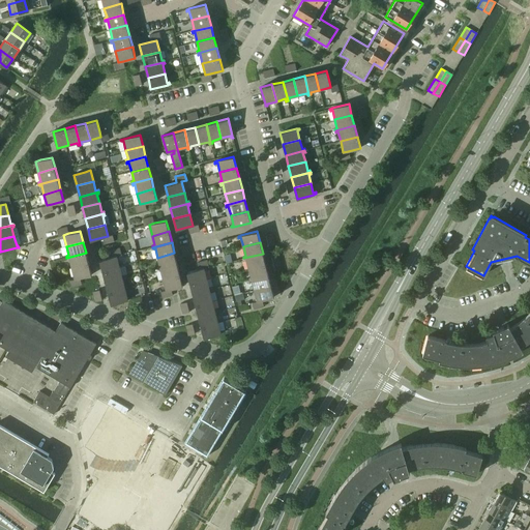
[(69,259),(71,268),(89,264),(86,253),(66,258),(67,259),(69,259)]
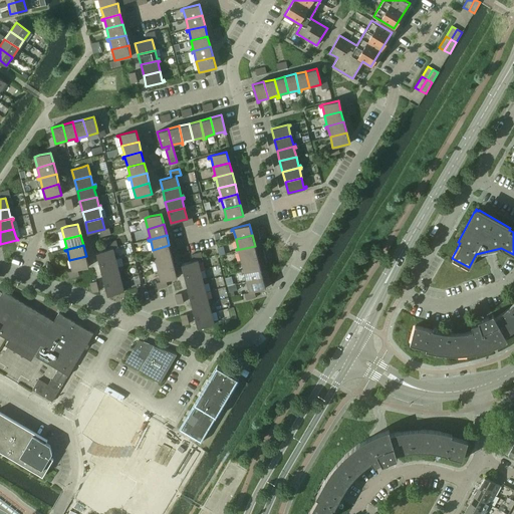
[(153,259),(153,261),(172,256),(169,245),(153,250),(155,258),(153,259)]
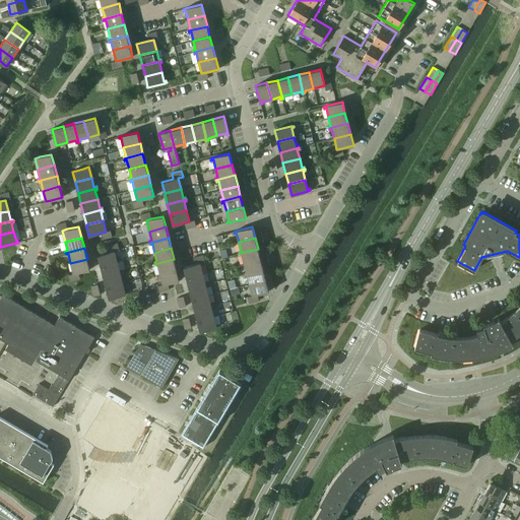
[(242,255),(244,263),(260,259),(258,249),(239,253),(240,255),(242,255)]
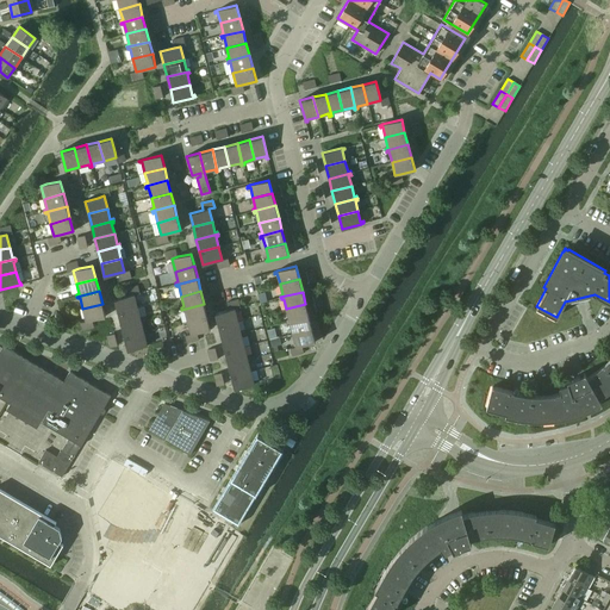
[(118,312),(137,307),(134,294),(128,296),(114,299),(118,312)]
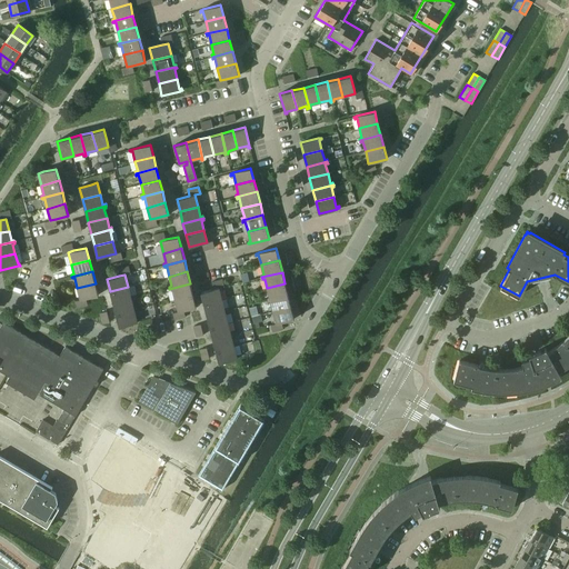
[(77,288),(80,299),(86,298),(98,295),(96,283),(77,288)]
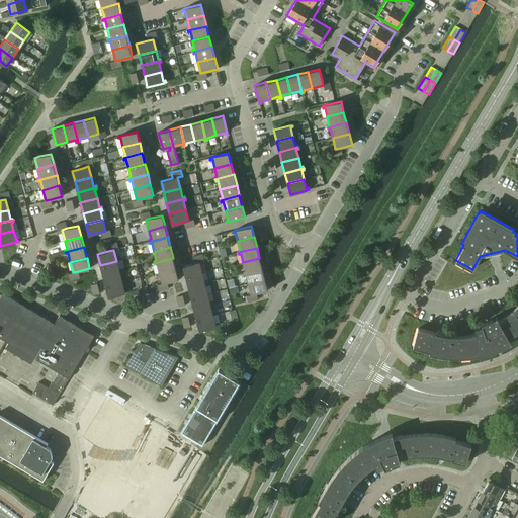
[(157,264),(159,272),(176,268),(173,258),(154,263),(155,264),(157,264)]
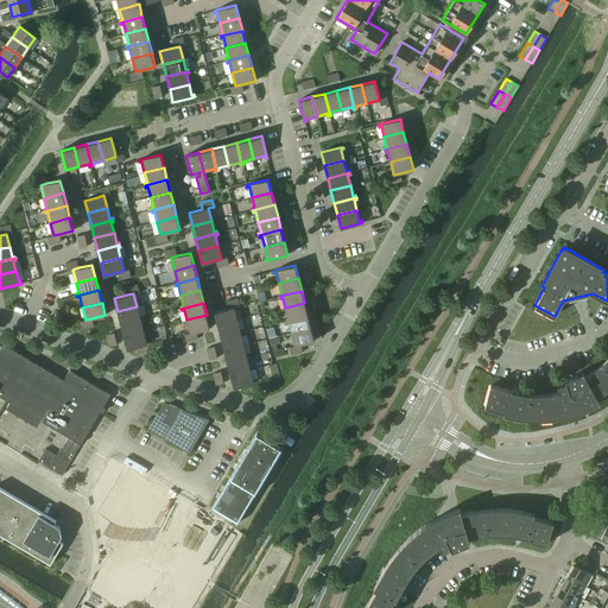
[(285,320),(285,321),(308,316),(304,303),(285,308),(287,318),(285,320)]
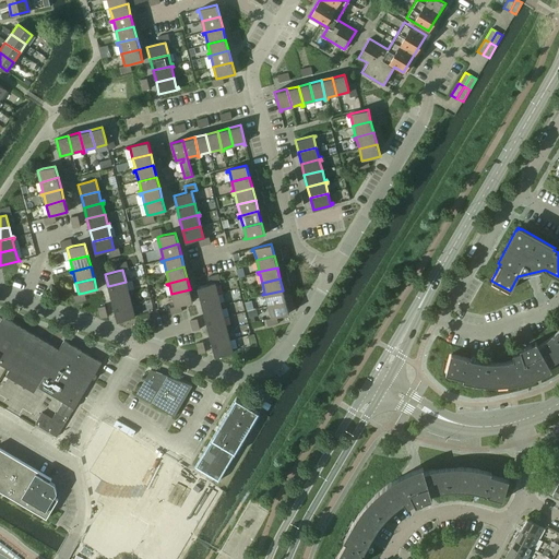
[(110,298),(131,293),(131,290),(128,292),(126,282),(108,286),(110,298)]
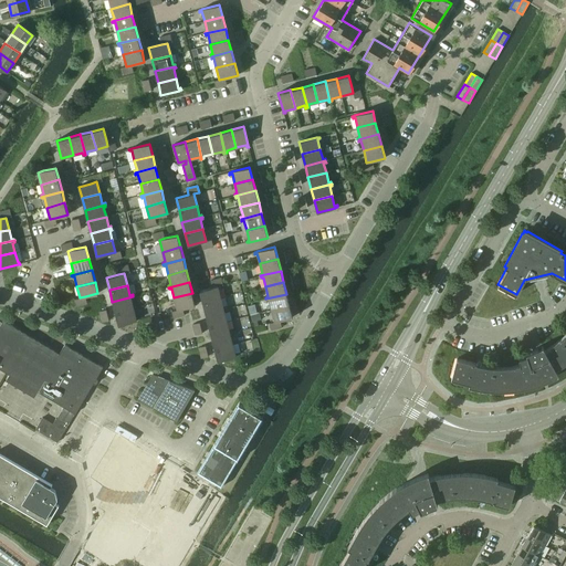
[(202,303),(221,299),(218,286),(212,287),(199,291),(202,303)]
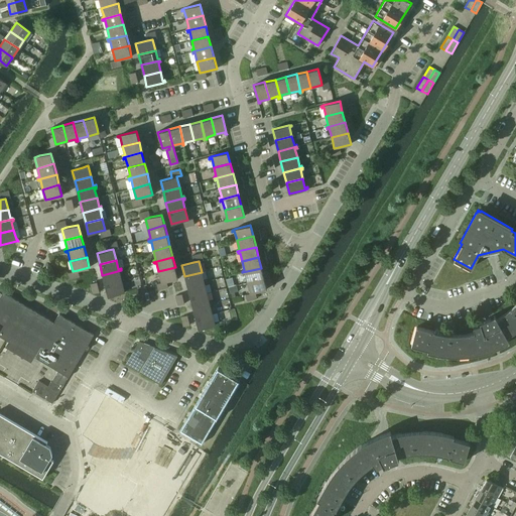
[(158,271),(161,282),(166,281),(177,278),(175,267),(158,271)]
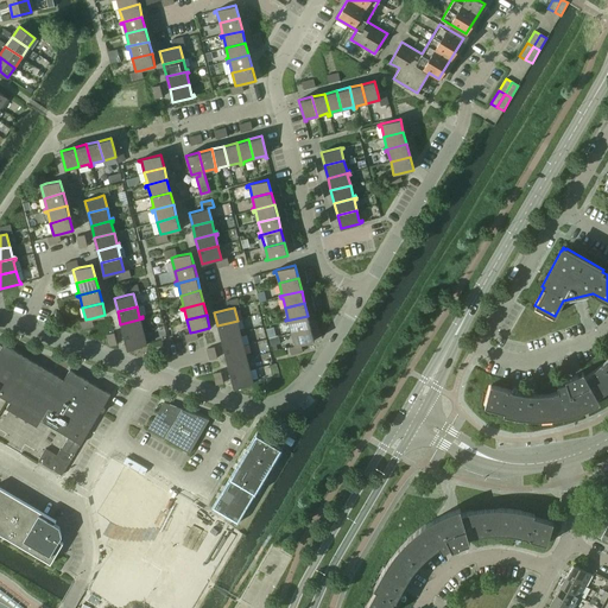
[(289,322),(291,333),(311,328),(308,316),(285,321),(286,323),(289,322)]
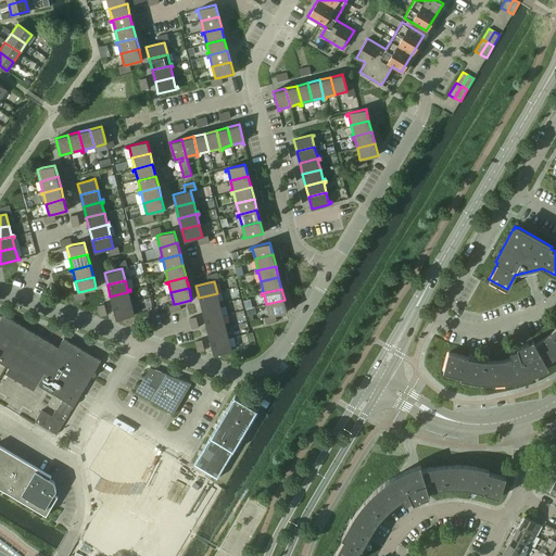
[(110,297),(113,307),(131,303),(128,293),(130,293),(130,291),(110,297)]
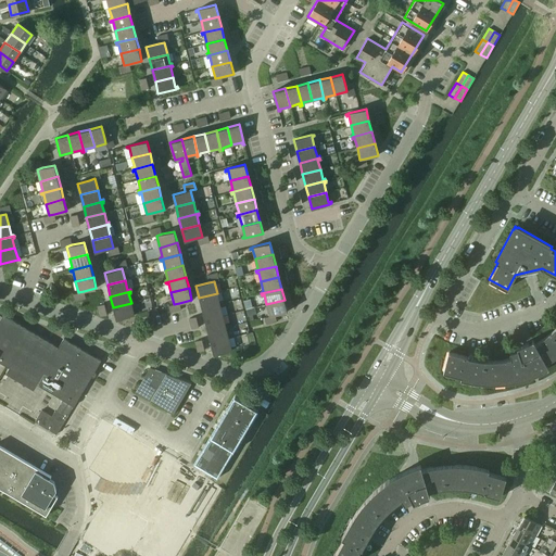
[(202,308),(222,304),(222,302),(219,302),(217,293),(199,298),(202,308)]
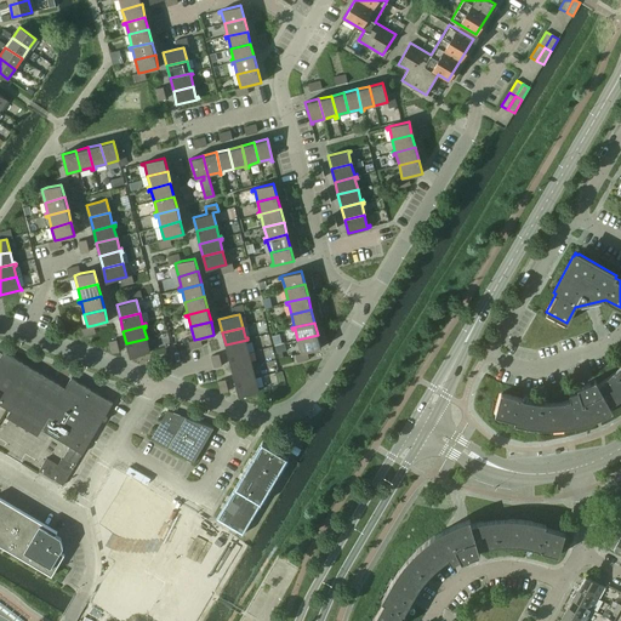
[(297,340),(301,353),(307,352),(320,348),(318,335),(297,340)]
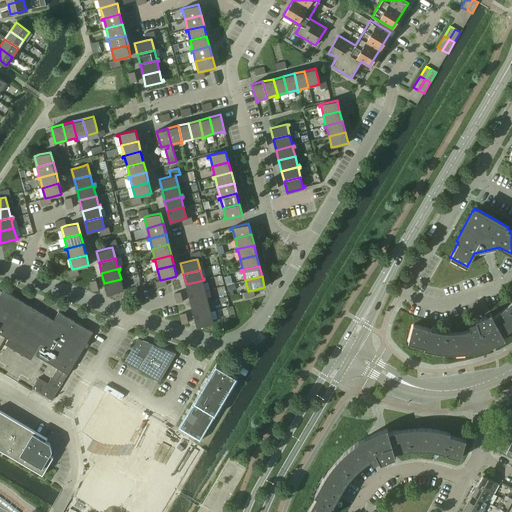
[(104,283),(107,294),(123,290),(125,289),(125,287),(123,288),(121,279),(104,283)]
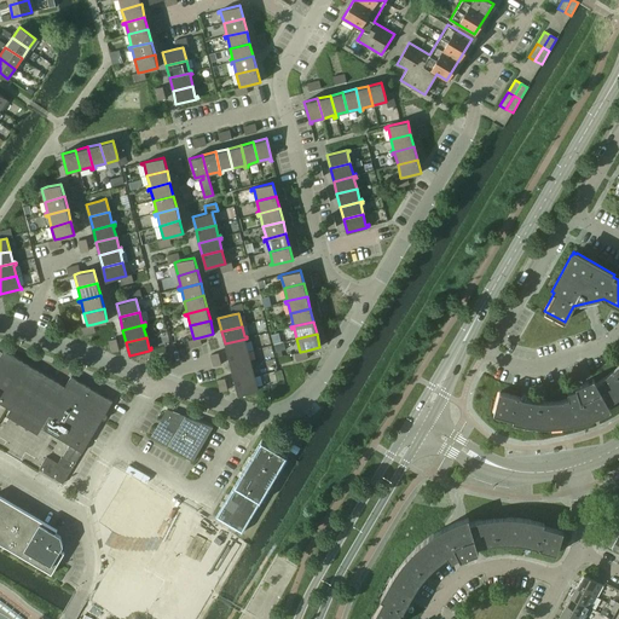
[(229,357),(248,352),(246,341),(248,340),(247,339),(225,343),(229,357)]
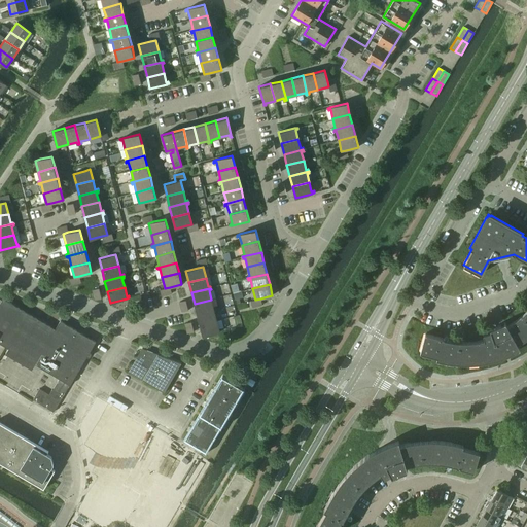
[(0,343),(19,355),(16,359),(22,362),(25,358),(59,379),(49,395),(39,389),(33,400),(53,412),(69,385),(70,385),(96,342),(60,321),(55,329),(3,299),(2,301),(0,299),(0,343)]
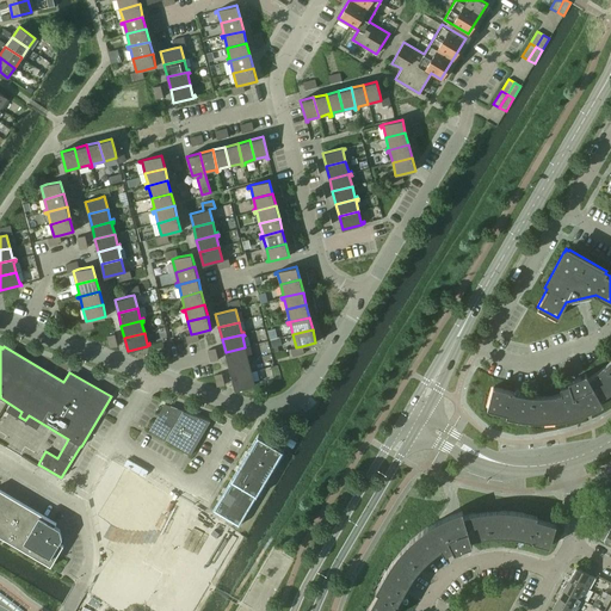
[(226,352),(228,364),(251,359),(250,357),(247,357),(245,347),(226,352)]
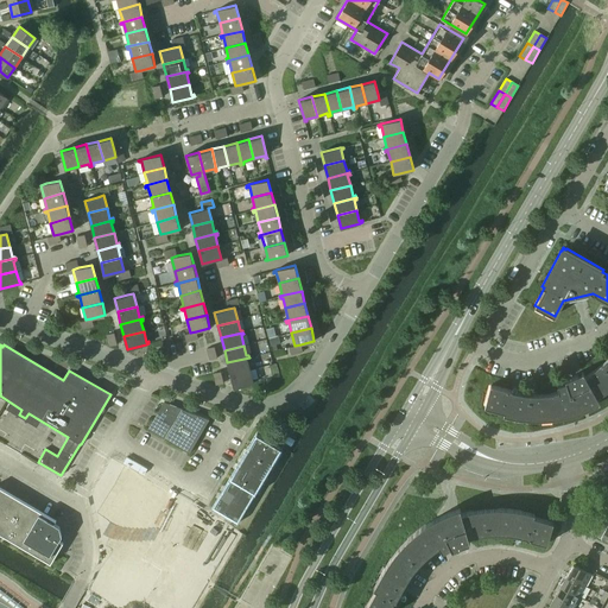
[(227,362),(230,375),(249,371),(247,360),(249,359),(249,358),(227,362)]
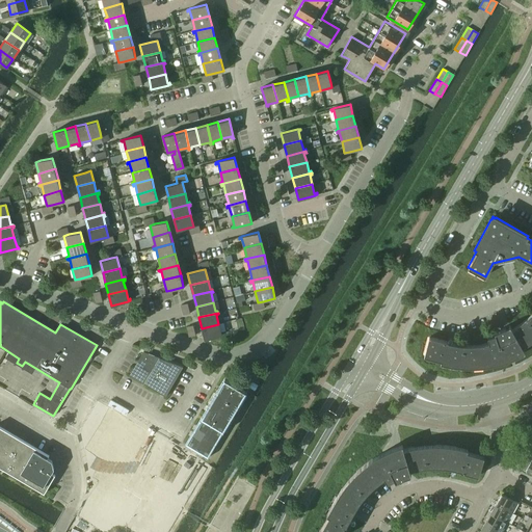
[(442,361),(441,363),(450,365),(459,367),(469,367),(478,367),(486,366),(496,364),(505,362),(511,360),(517,356),(523,353),(525,352),(523,347),(531,343),(531,341),(531,313),(530,316),(524,321),(519,325),(511,329),(510,325),(505,328),(500,330),(495,333),(496,335),(487,338),(488,343),(481,344),(474,345),(467,345),(459,344),(452,343),(448,342),(429,337),(424,356),(442,361)]
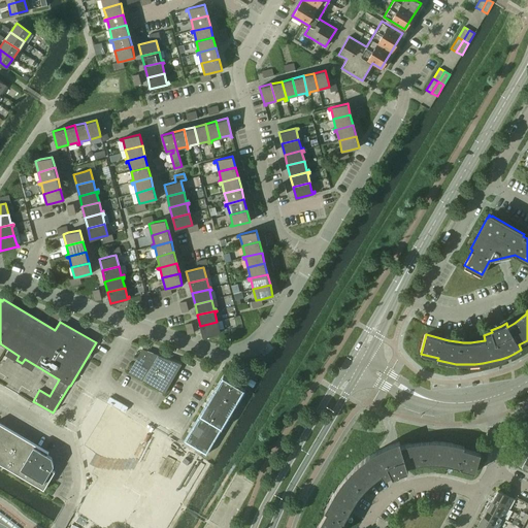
[(200,326),(203,336),(203,337),(220,332),(222,332),(222,330),(220,331),(217,322),(200,326)]
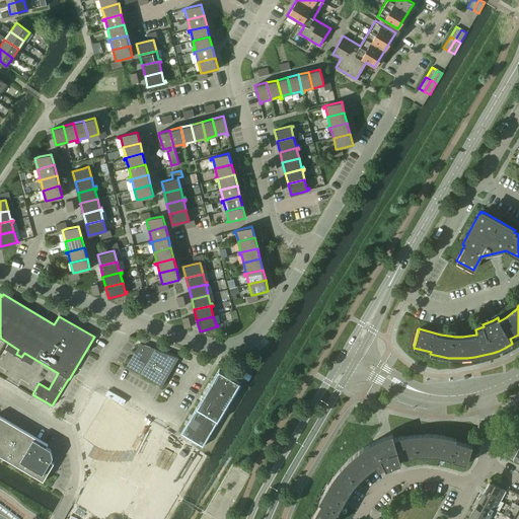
[(127,366),(161,386),(178,358),(140,344),(127,366)]
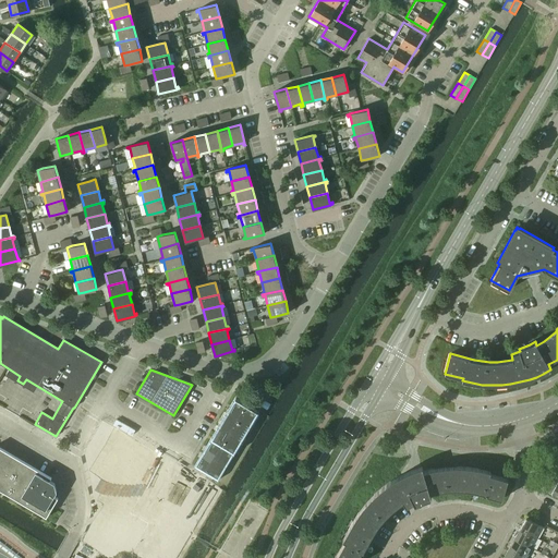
[(217,480),(218,481),(259,410),(258,410),(258,411),(235,398),(237,397),(235,397),(194,466),(195,466),(217,480)]
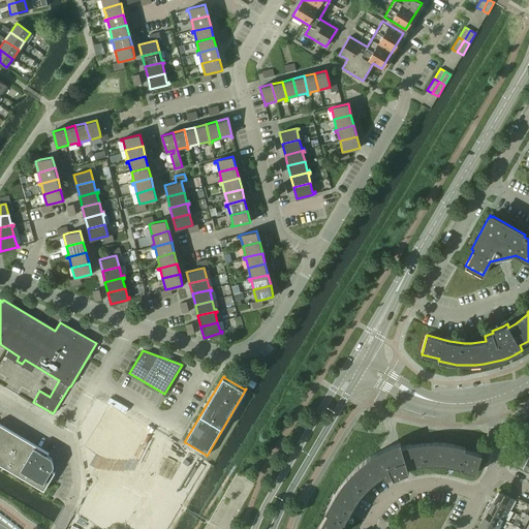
[(100,478),(80,512),(106,528),(119,528),(138,498),(121,488),(137,459),(131,455),(146,431),(110,409),(88,445),(87,446),(105,457),(94,474),(100,478)]
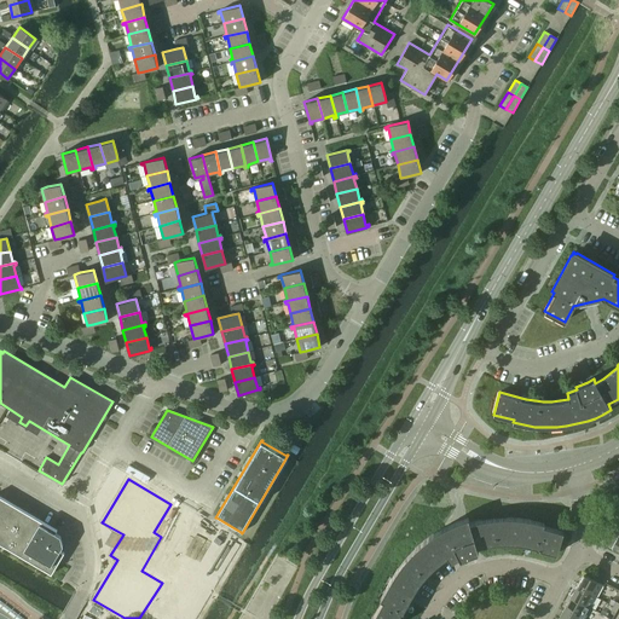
[(0,543),(51,574),(64,553),(59,550),(63,545),(61,536),(56,533),(57,530),(0,496),(0,543)]
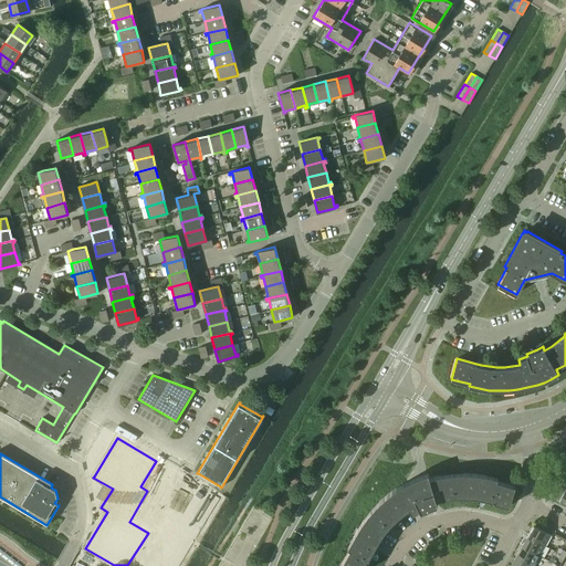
[(186,489),(142,564),(145,565),(182,565),(223,498),(175,469),(169,479),(179,485),(186,489)]
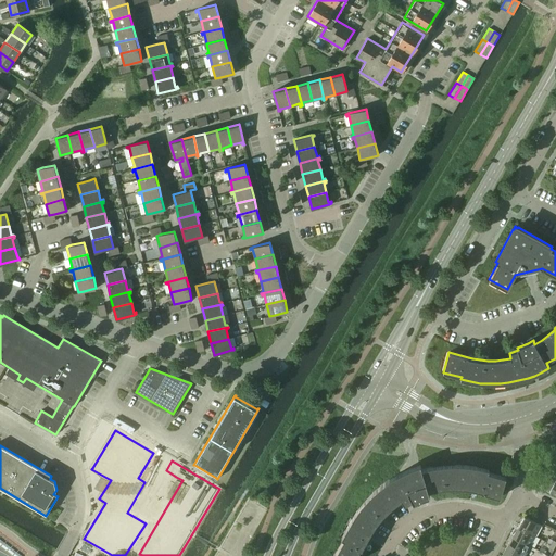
[(335,555),(337,555),(357,555),(363,547),(362,547),(371,530),(377,522),(382,516),(388,509),(394,504),(401,498),(405,504),(412,500),(414,502),(418,500),(424,497),(430,495),(429,492),(437,490),(445,489),(454,488),(463,489),(471,490),(474,490),(478,491),(481,492),(501,497),(506,478),(488,472),(489,470),(479,467),(470,466),(460,465),(450,465),(438,466),(427,468),(422,470),(420,465),(413,467),(406,470),(400,474),(392,477),(386,482),(379,487),(371,494),(364,502),(357,510),(352,520),(341,538),(344,539),(335,555)]
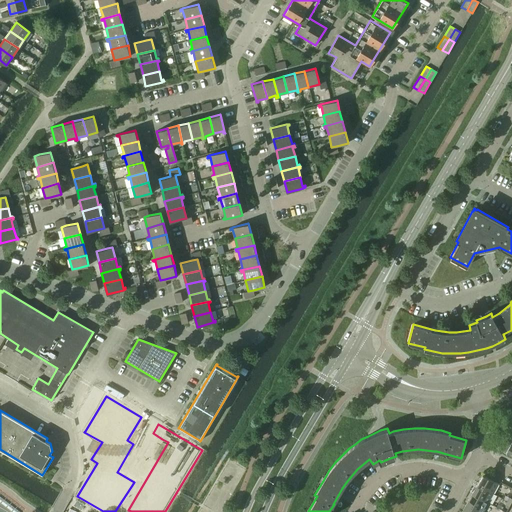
[(483,474),(477,484),(493,493),(498,483),(483,474)]
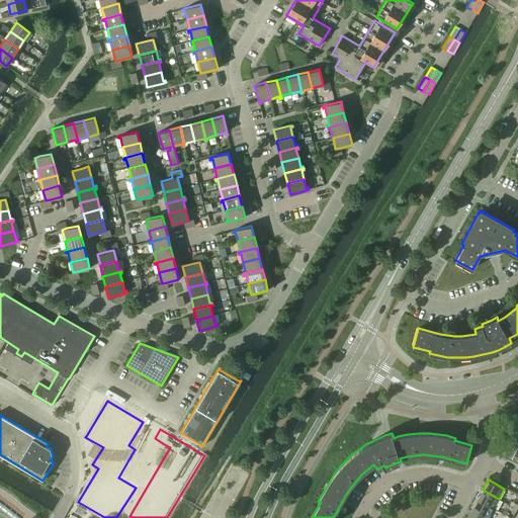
[(483,490),(478,500),(494,509),(499,499),(483,490)]
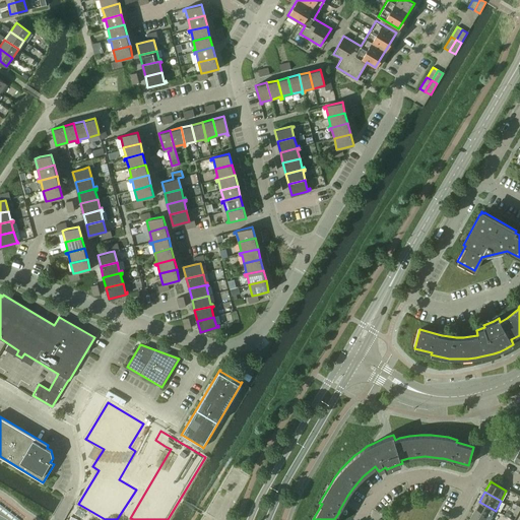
[(479,502),(474,511),(490,519),(496,511),(479,502)]
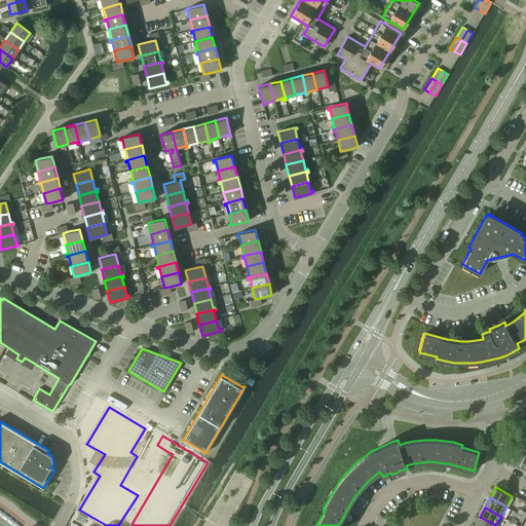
[(495,525),(480,517),(475,525),(495,525)]
